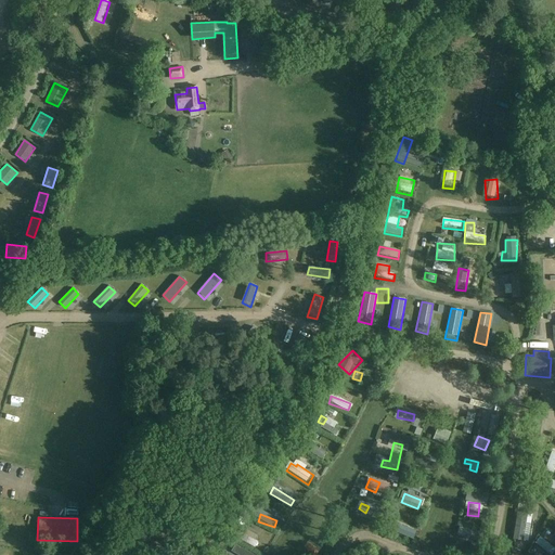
[(533,518),(518,518),(518,546),(532,546),(533,518)]
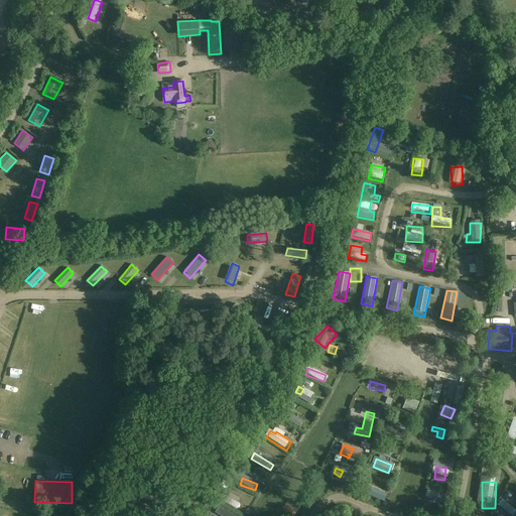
[(226,496),(222,503),(238,512),(242,504),(226,496)]
